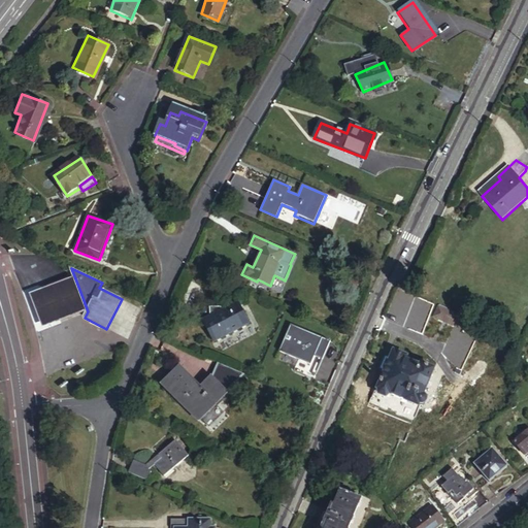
[(32,296),(44,328),(88,311),(75,278),(32,296)]
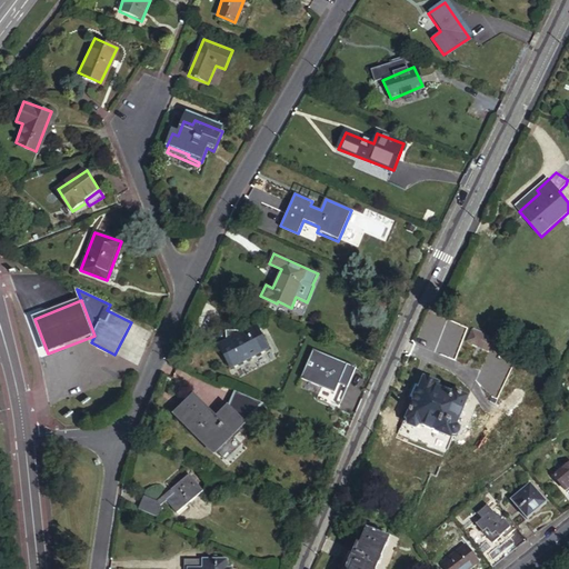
[(269,349),(256,325),(237,336),(233,331),(225,331),(229,340),(218,345),(231,368),(269,349)]
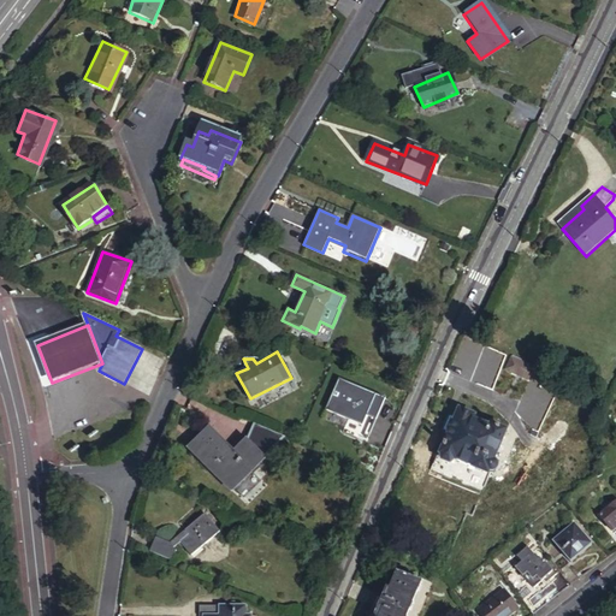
[(505,371),(527,380),(533,368),(510,359),(505,371)]
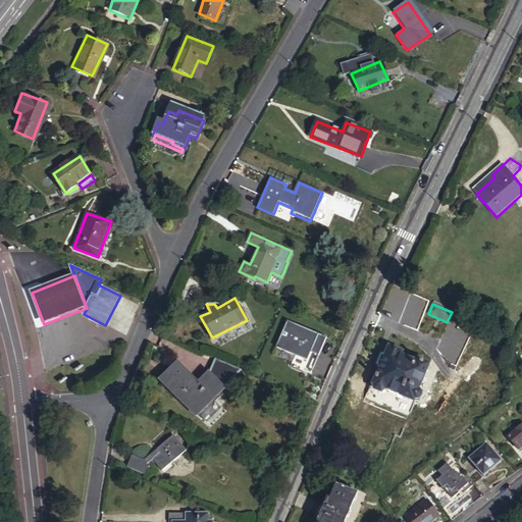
[(324,335),(288,320),(276,347),(295,355),(291,365),(303,371),(304,369),(312,372),(319,355),(316,354),(324,335)]
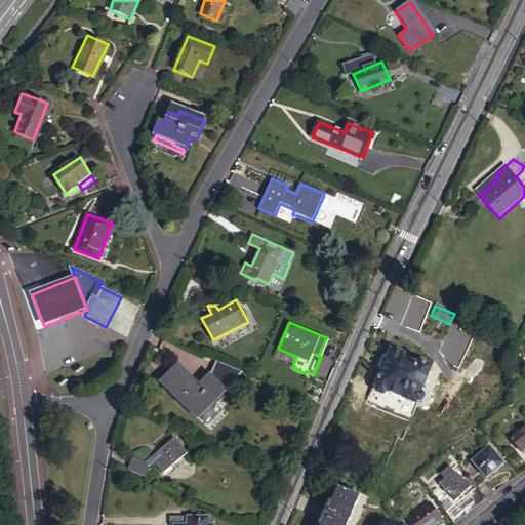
[(318,356),(321,357),(328,338),(326,337),(318,356)]
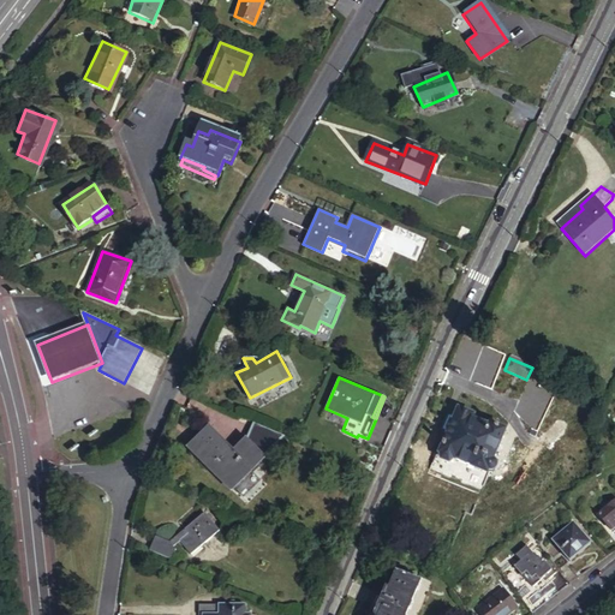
[(448,430),(439,453),(441,454),(442,460),(452,464),(457,461),(459,463),(460,460),(475,466),(473,469),(485,473),(487,472),(494,471),(497,461),(494,455),(506,429),(490,422),(489,425),(472,418),(473,415),(458,408),(453,418),(448,416),(442,428),(448,430)]
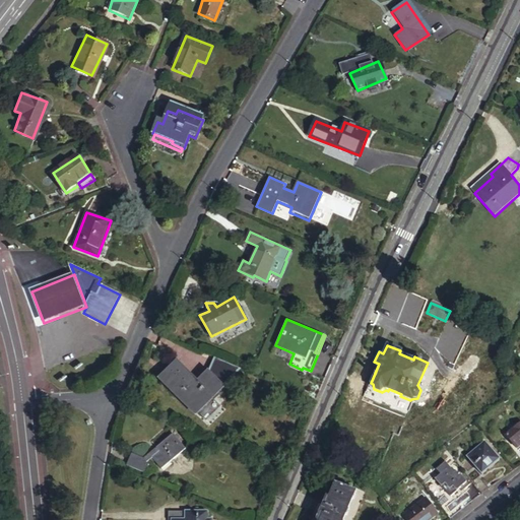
[(198,386),(178,364),(161,377),(186,404),(188,402),(197,413),(223,390),(210,375),(198,386)]
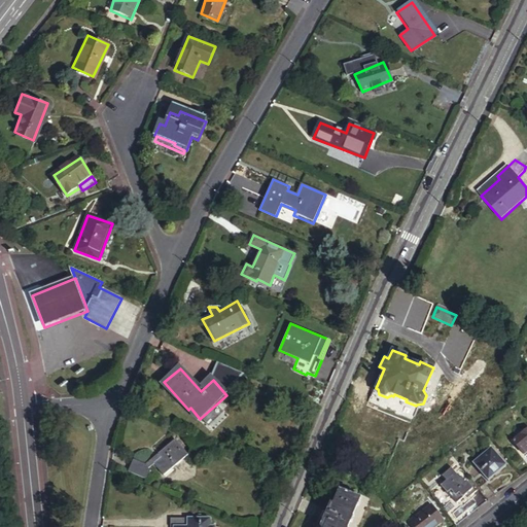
[(526,450),(526,427),(512,441),(523,453),(526,450)]
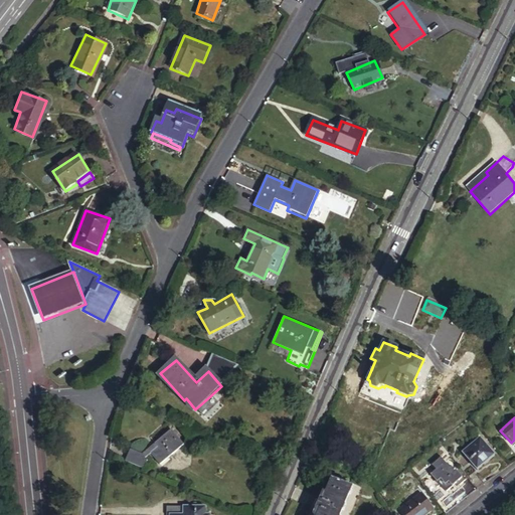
[(183,446),(172,430),(154,444),(156,446),(144,455),(131,449),(125,462),(142,469),(147,459),(145,457),(150,453),(158,465),(183,446)]
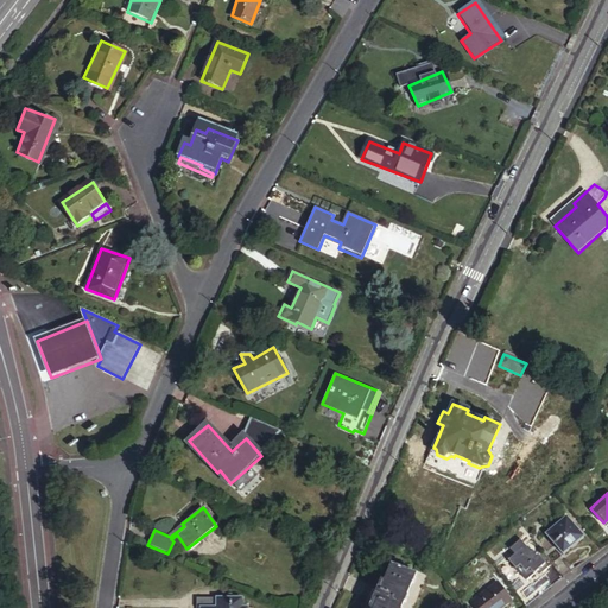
[(567,517),(545,533),(563,555),(584,537),(567,517)]
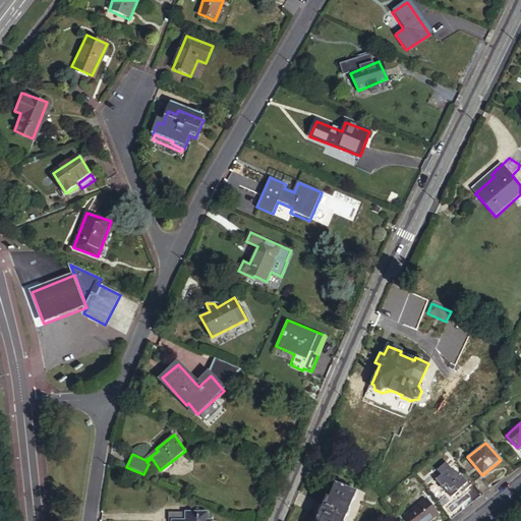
[(461,491),(464,489),(470,484),(468,481),(467,482),(459,473),(458,474),(456,471),(455,471),(446,461),(438,468),(441,473),(436,478),(450,496),(459,488),(461,491)]
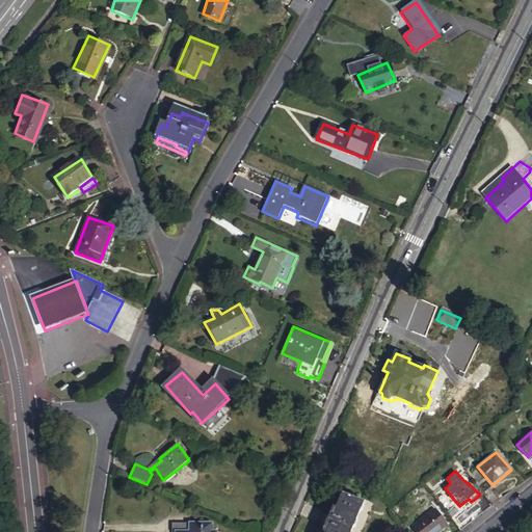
[(383,500),(373,486),(367,491),(377,504),(383,500)]
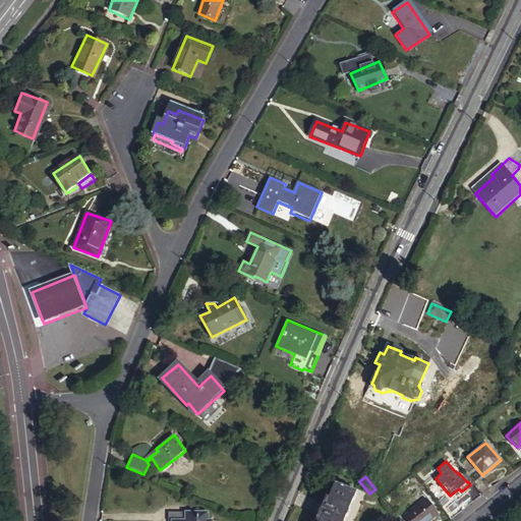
[(481,476),(474,482),(483,494),(491,488),(481,476)]
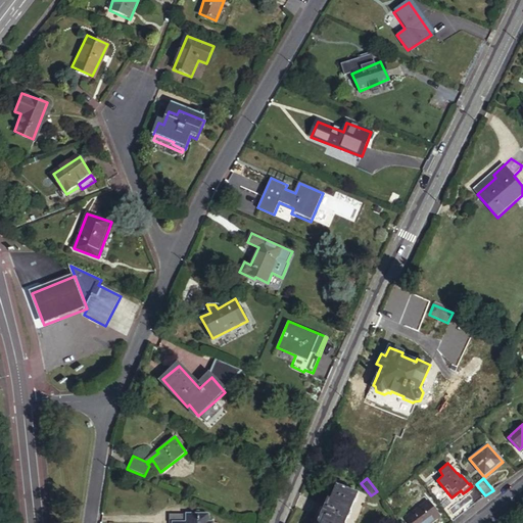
[(466,491),(476,503),(485,495),(476,484),(475,484),(472,486),(466,491)]
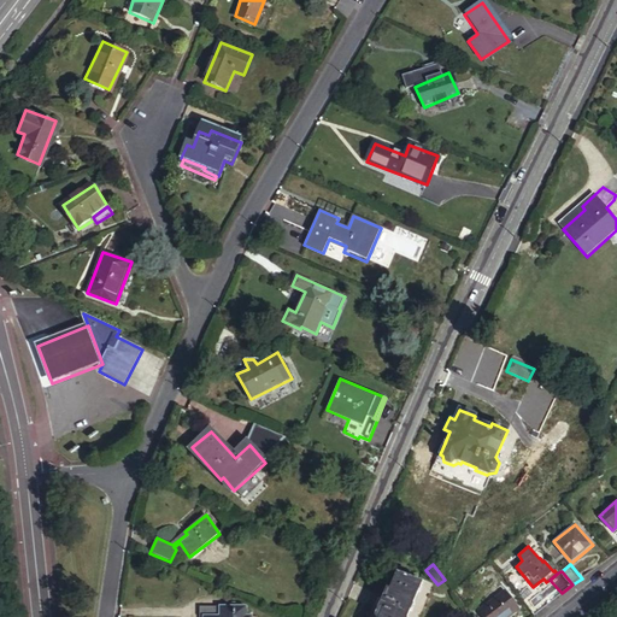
[(410,616),(424,586),(399,575),(392,592),(388,591),(376,616),(410,616)]
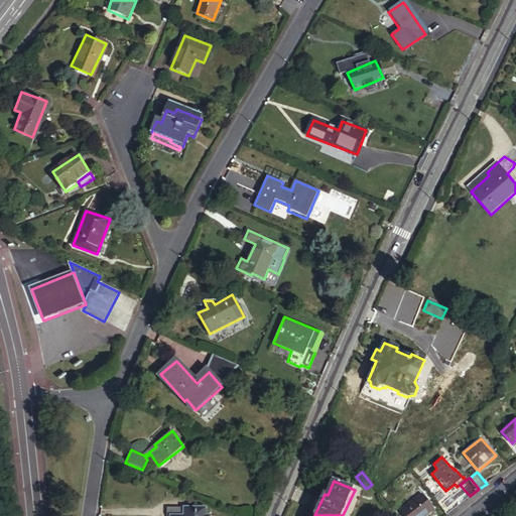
[(403,509),(409,515),(421,515),(432,507),(421,495),(403,509)]
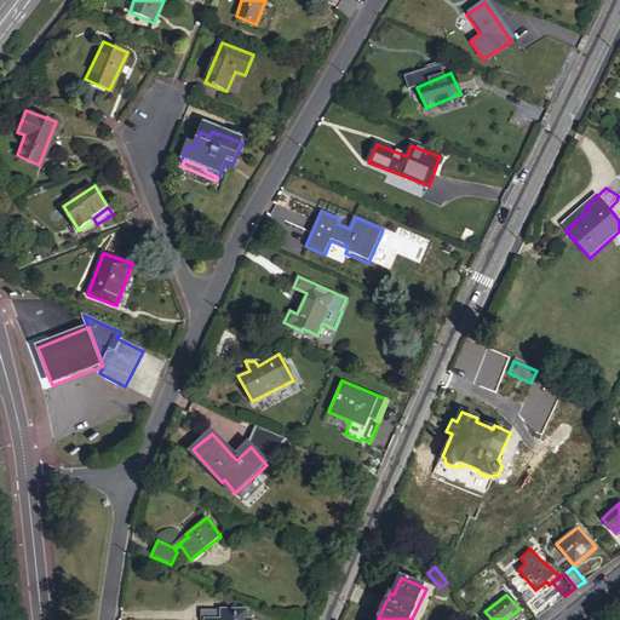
[(246,610),(201,609),(201,619),(252,619),(246,619),(246,610)]
